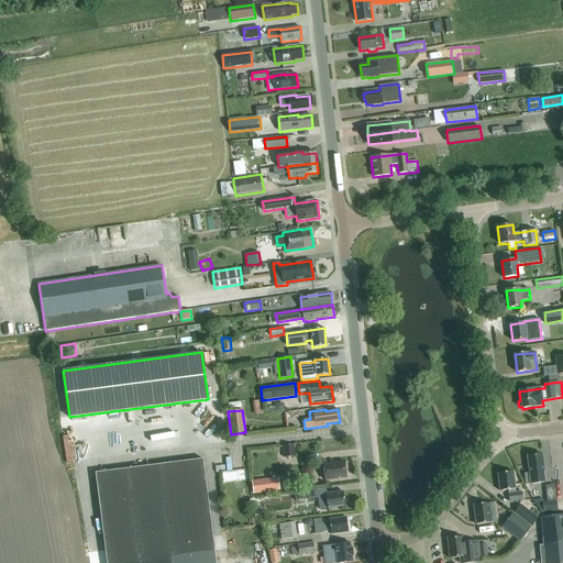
[(283,445),(284,457),(295,456),(294,444),(283,445)]
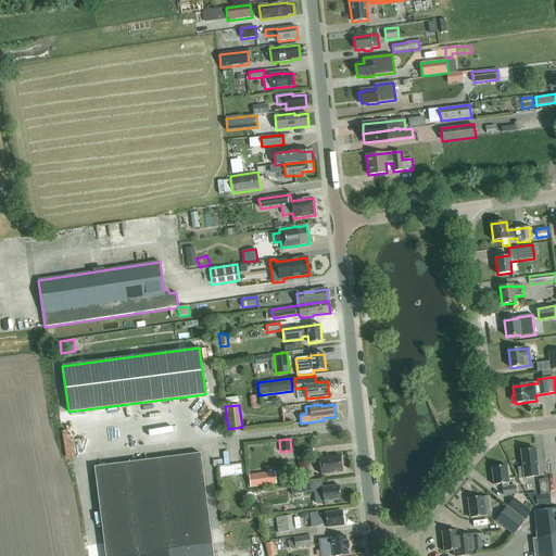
[(538,477),(536,467),(538,467),(535,449),(521,451),(523,468),(518,468),(519,479),(538,477)]
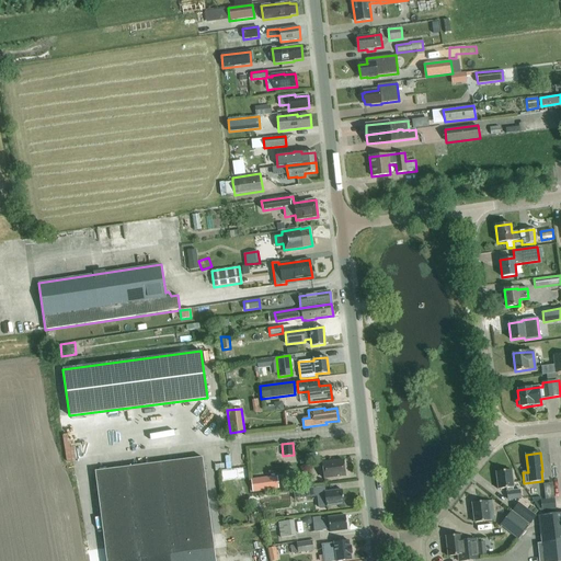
[(215,560),(202,457),(95,471),(106,560),(215,560)]
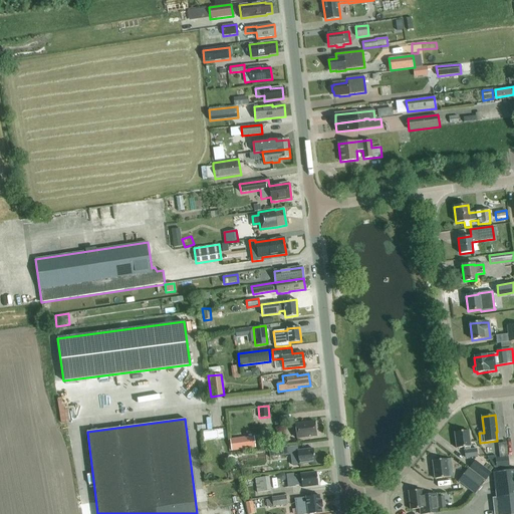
[(297,439),(316,437),(314,422),(295,424),(297,439)]
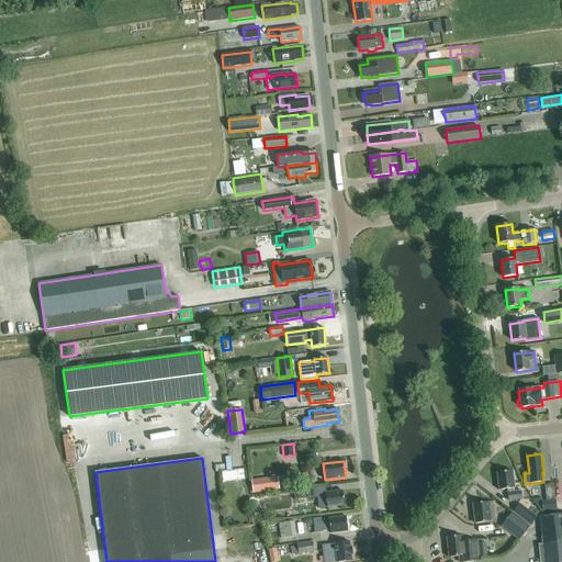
[(508,501),(523,498),(521,491),(514,492),(514,489),(513,471),(497,473),(499,491),(507,490),(508,492),(507,493),(508,501)]
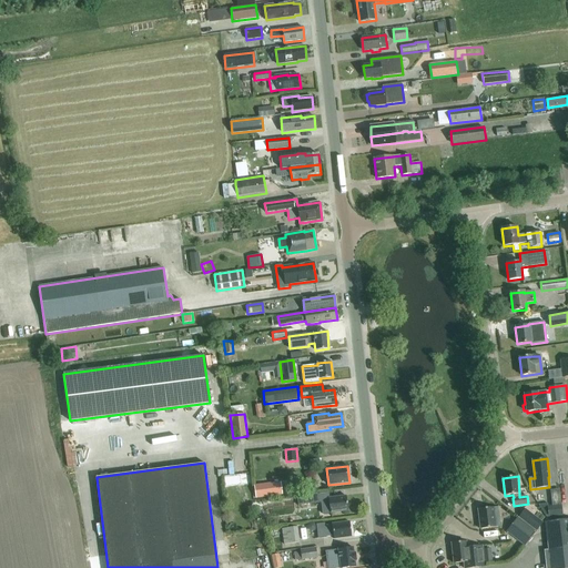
[(310,483),(311,492),(320,490),(318,482),(310,483)]
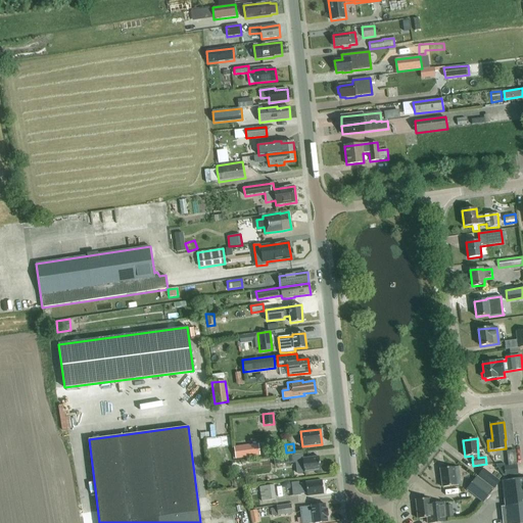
[(246,446),(234,448),(235,460),(247,458),(246,446)]
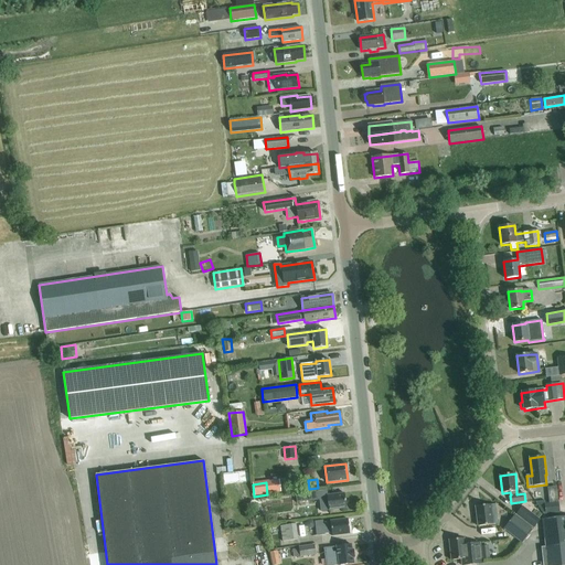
[(296,493),(297,502),(317,500),(317,491),(296,493)]
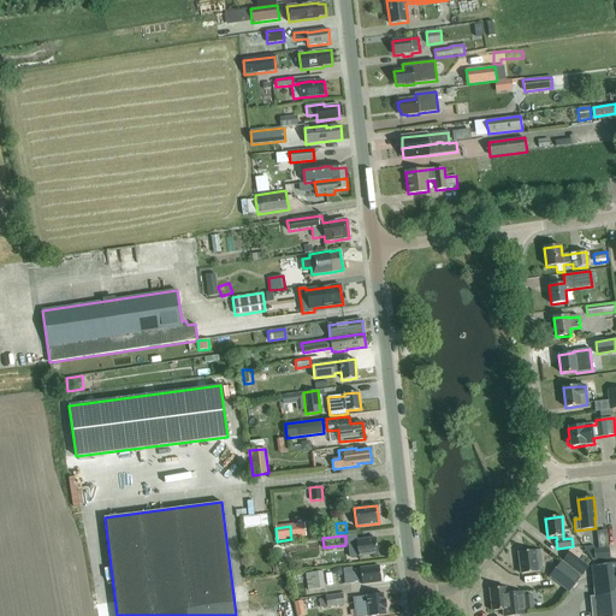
[(359,557),(378,554),(375,538),(356,540),(356,543),(349,544),(350,555),(357,554),(359,557)]
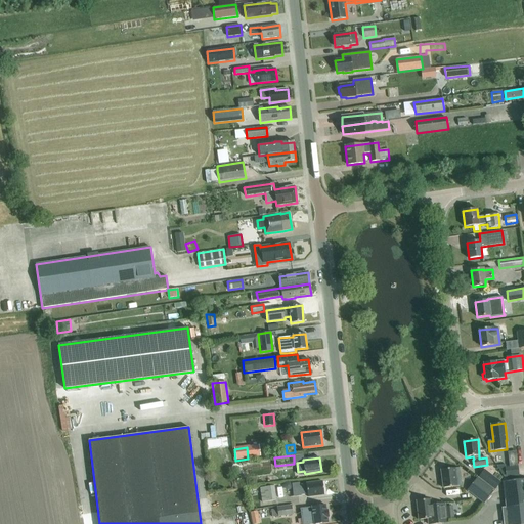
[(251,476),(267,474),(266,465),(251,466),(251,476)]
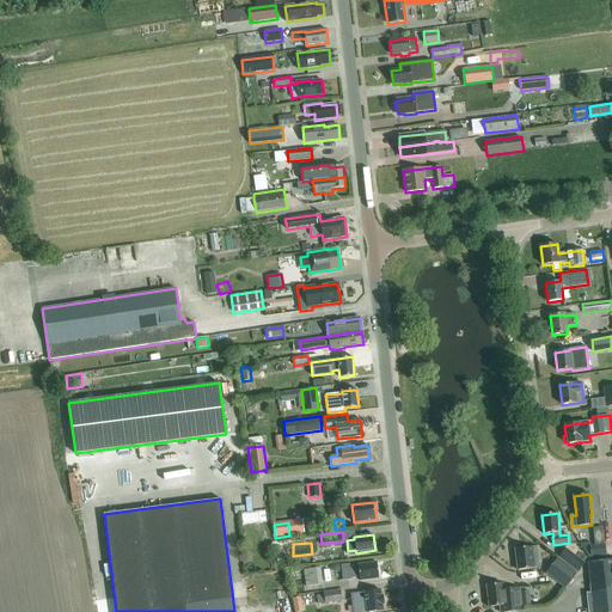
[(604,543),(589,545),(591,558),(606,556),(604,543)]
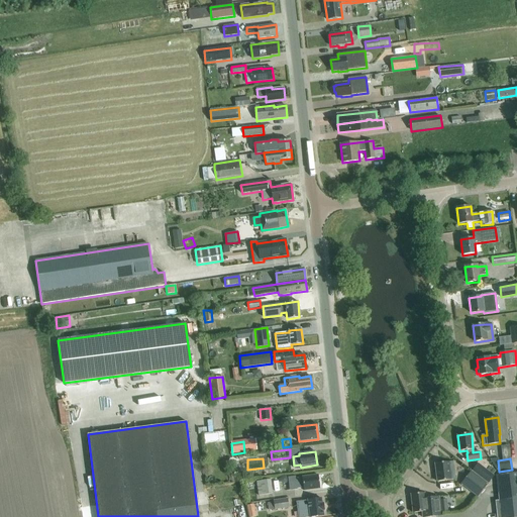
[(437,482),(455,480),(452,461),(435,463),(437,482)]
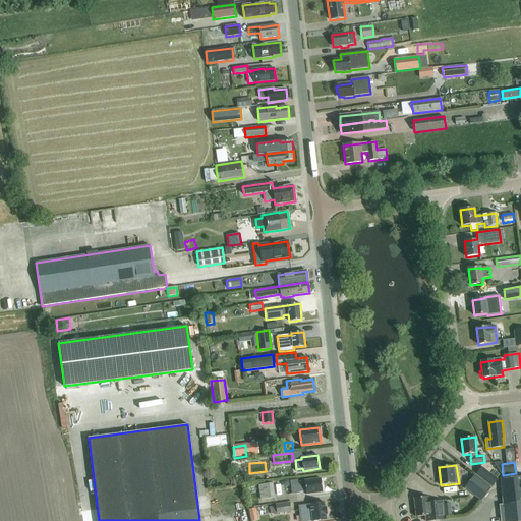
[(479,469),(475,474),(491,487),(497,480),(496,479),(493,477),(489,475),(480,468),(479,469)]
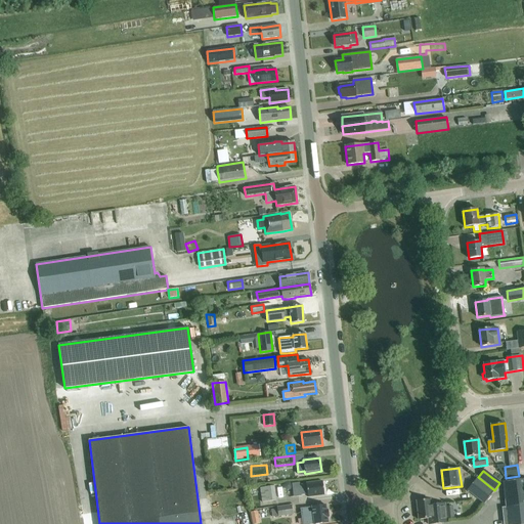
[(494,490),(477,477),(472,484),(481,490),(477,495),(485,501),(494,490)]
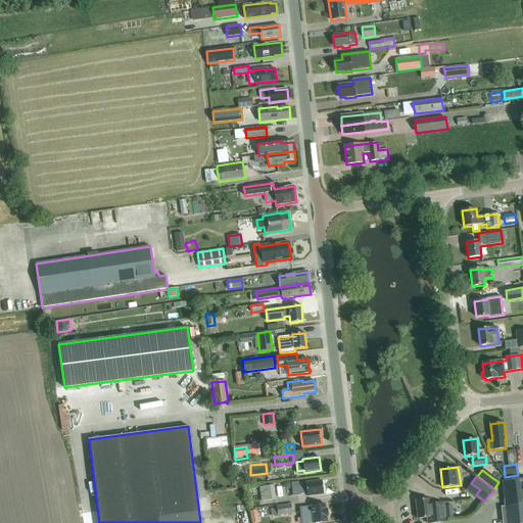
[(502,507),(503,522),(522,522),(522,478),(502,480),(504,507),(502,507)]
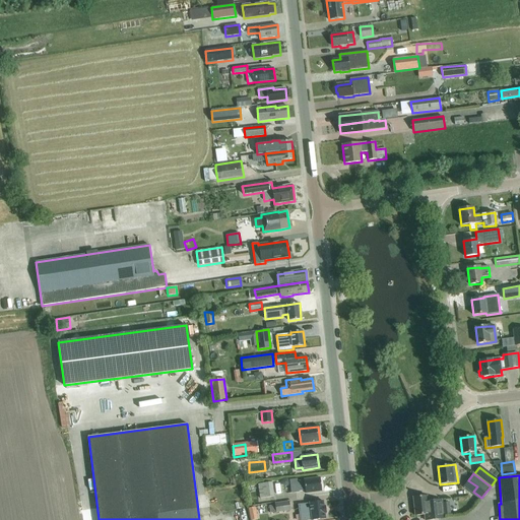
[(320,477),(304,480),(298,481),(297,479),(289,480),(291,494),(299,493),(299,492),(305,491),(306,494),(322,492),(320,477)]
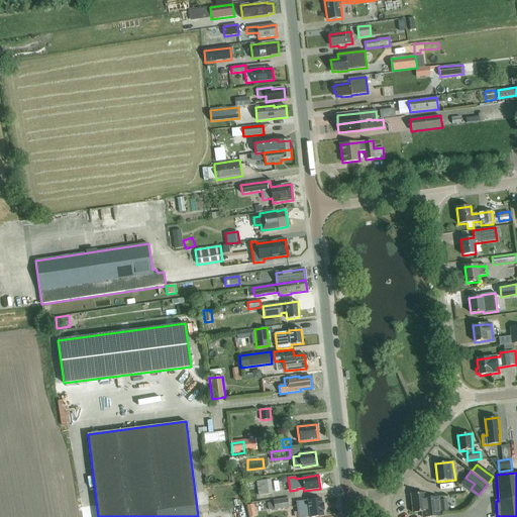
[(256,481),(259,496),(273,494),(271,479),(256,481)]
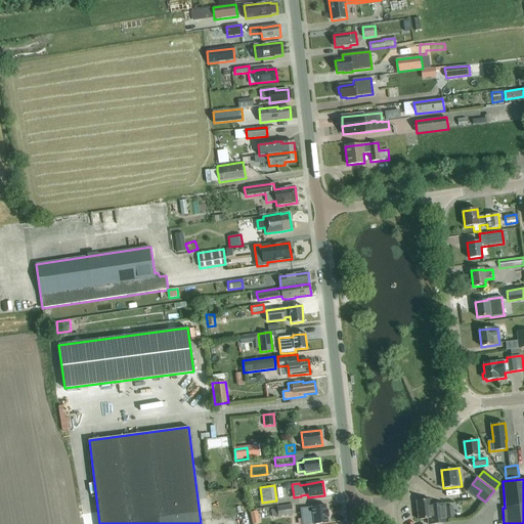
[(427,519),(427,523),(430,523),(447,522),(445,504),(431,506),(430,499),(417,501),(419,520),(427,519)]
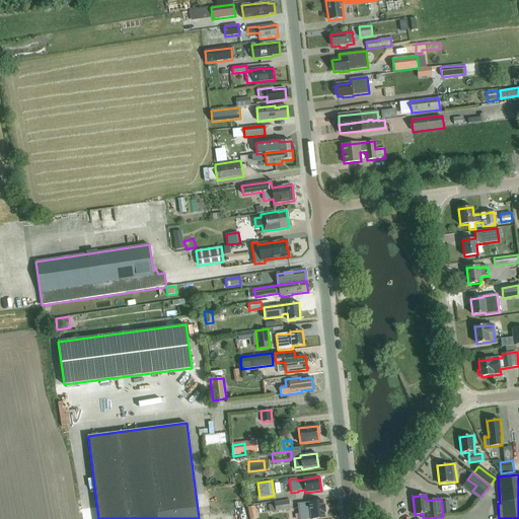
[(269,505),(270,512),(290,509),(289,500),(275,502),(275,504),(269,505)]
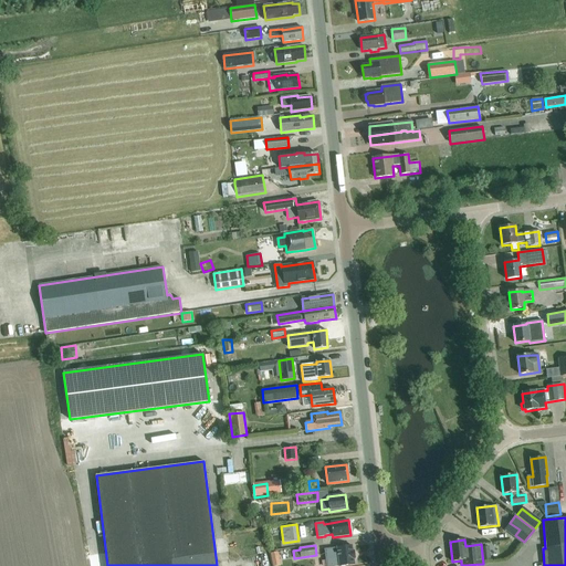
[(352,546),(324,549),(326,565),(344,565),(354,565),(354,559),(355,559),(354,551),(353,552),(352,546)]
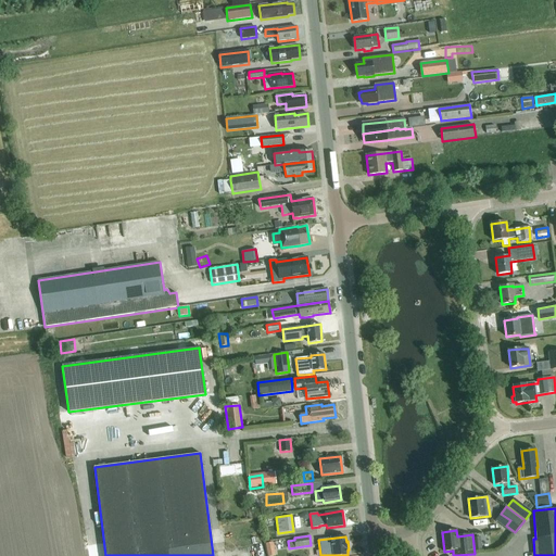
[(269,555),(275,555),(273,542),(265,544),(267,555),(269,555)]
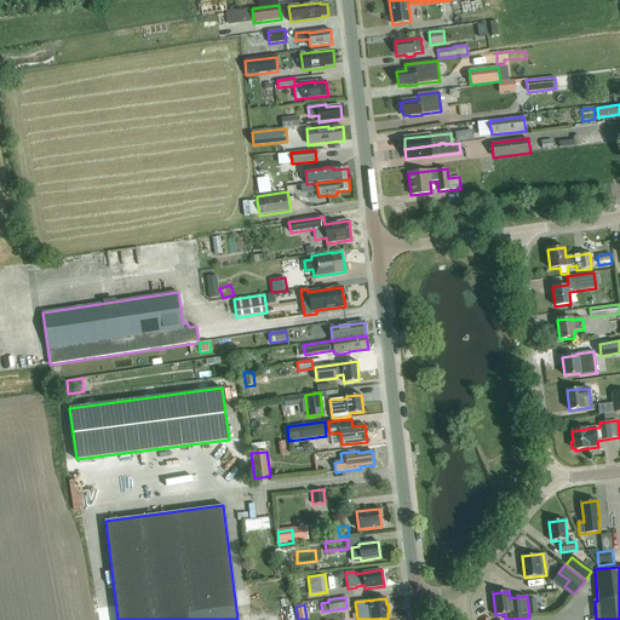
All buildings are outlined.
